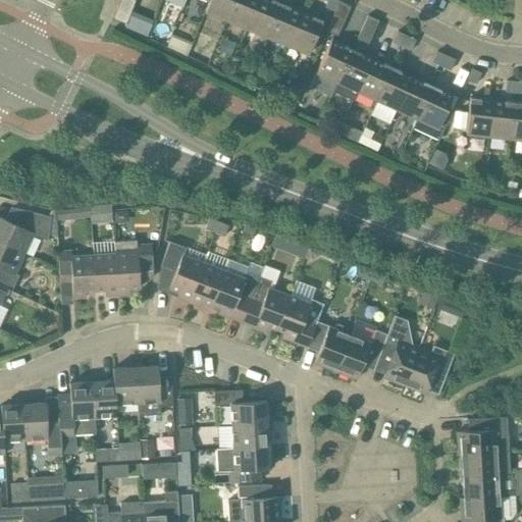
[(134,0),(118,0),(113,17),(125,22),(134,0)]
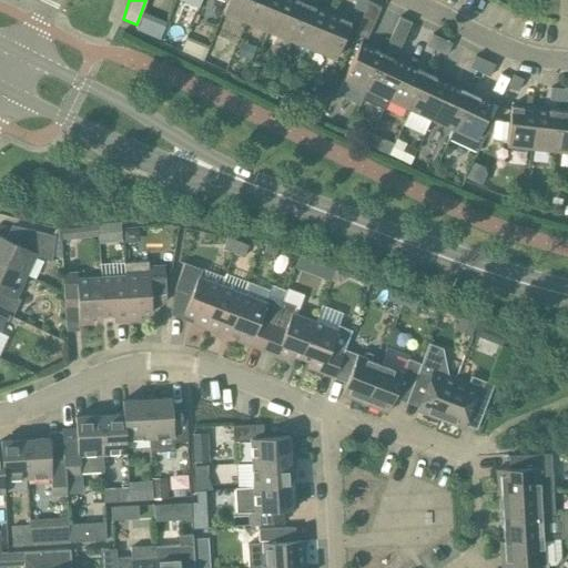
[(254,0),(227,0),(223,12),(246,21),(254,0)]
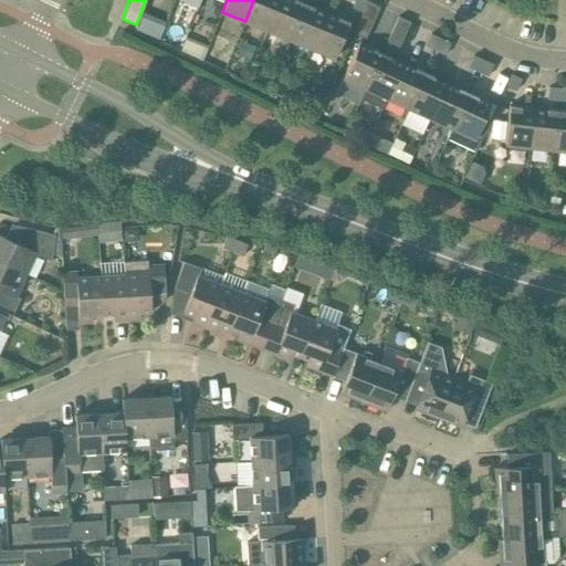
[(268,30),(280,0),(253,0),(245,21),(268,30)]
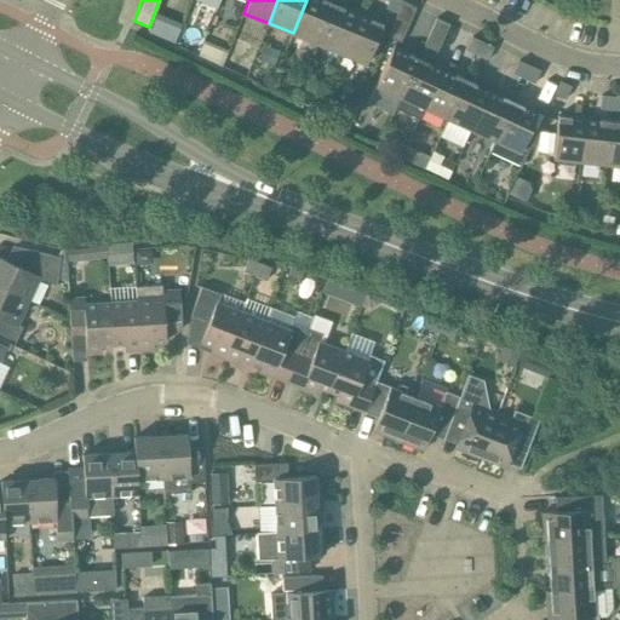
[(317,44),(333,4),(326,0),(306,0),(293,33),(317,44)]
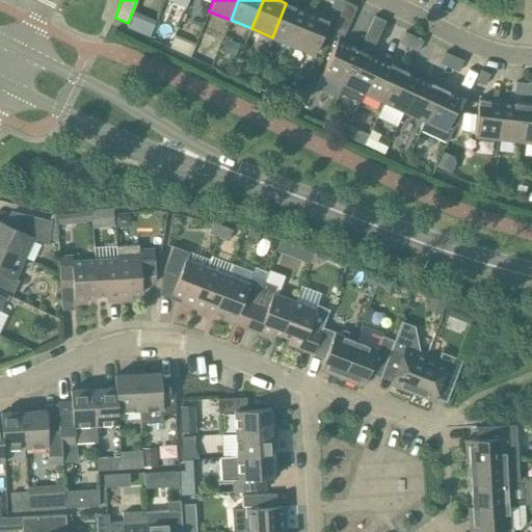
[(341,11),(344,0),(334,0),(331,7),(341,11)]
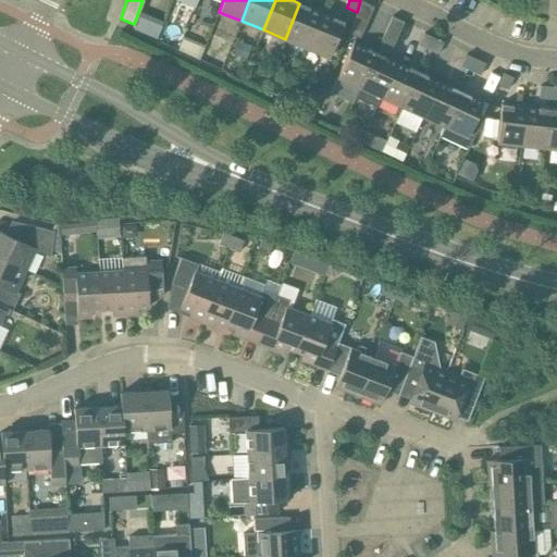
[(373,7),(362,0),(360,0),(357,12),(349,33),(361,37),(373,7)]
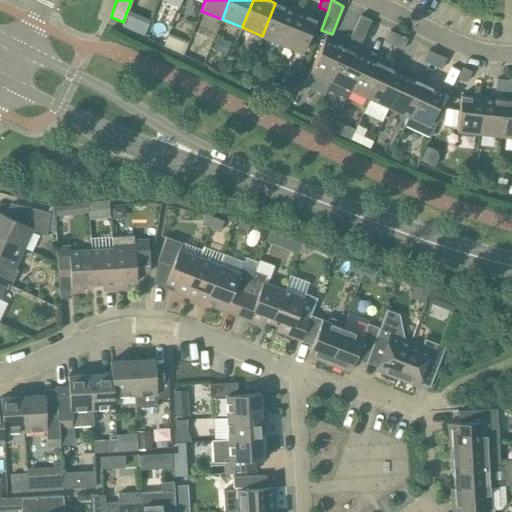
[(282,44),(296,11),(275,3),(262,36),(282,44)]
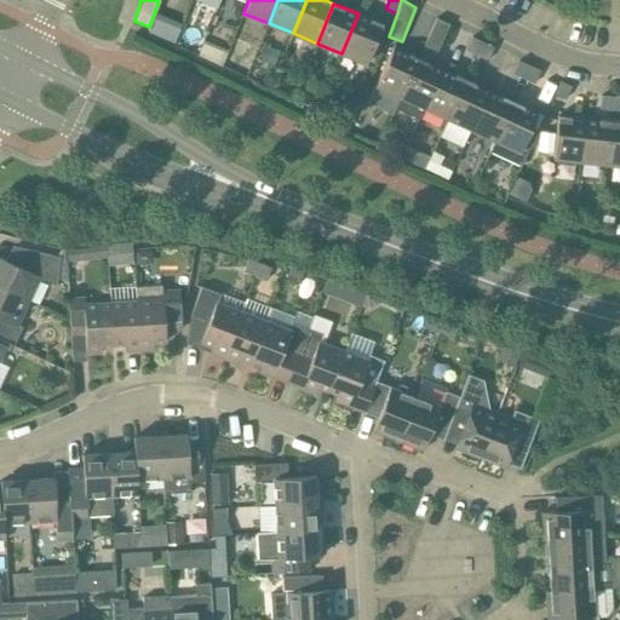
[(359,13),(342,53),(367,64),(383,23),(359,13)]
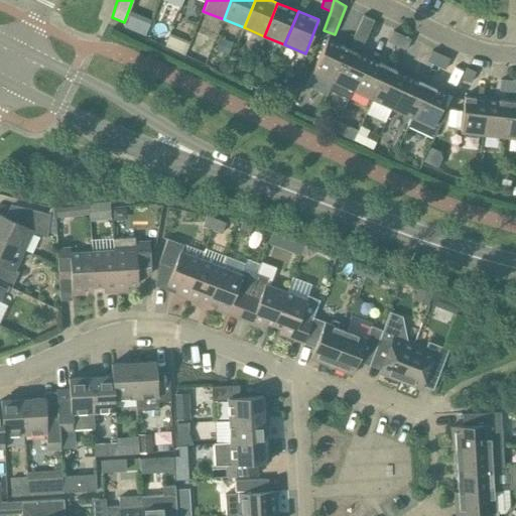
[(374,20),(364,15),(353,38),(364,43),(374,20)]
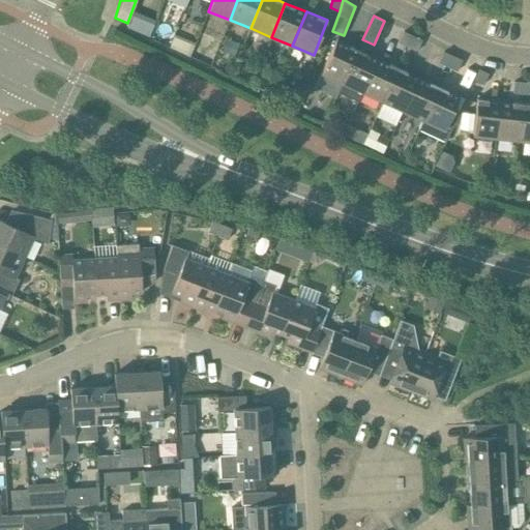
[(399,40),(408,46),(413,35),(404,30),(399,40)]
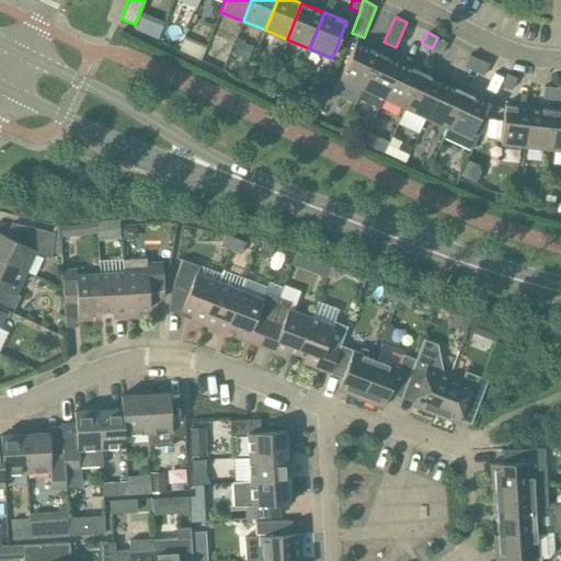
[(437,37),(432,48),(442,53),(447,42),(437,37)]
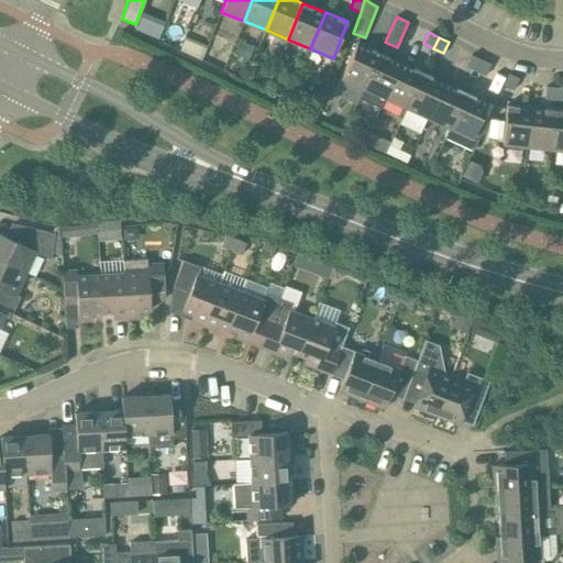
[(335,87),(333,94),(356,103),(360,98),(364,88),(363,88),(379,52),(357,41),(340,77),(335,87)]
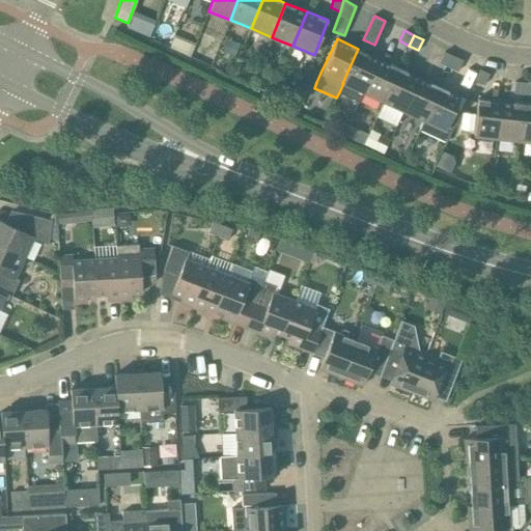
[(379,58),(358,49),(342,83),(343,83),(339,92),(359,102),(363,92),(362,92),(379,58)]
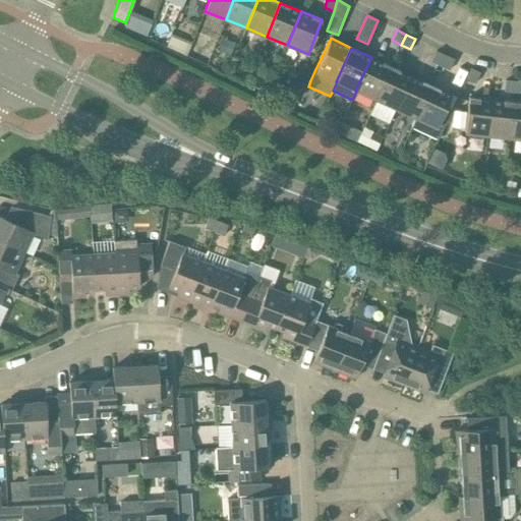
[(441,65),(446,54),(437,50),(431,61),(441,65)]
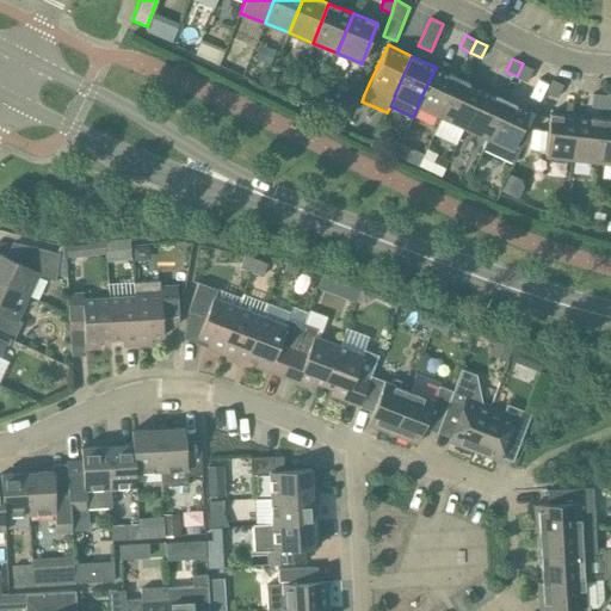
[(532,68),(523,63),(517,76),(526,81),(532,68)]
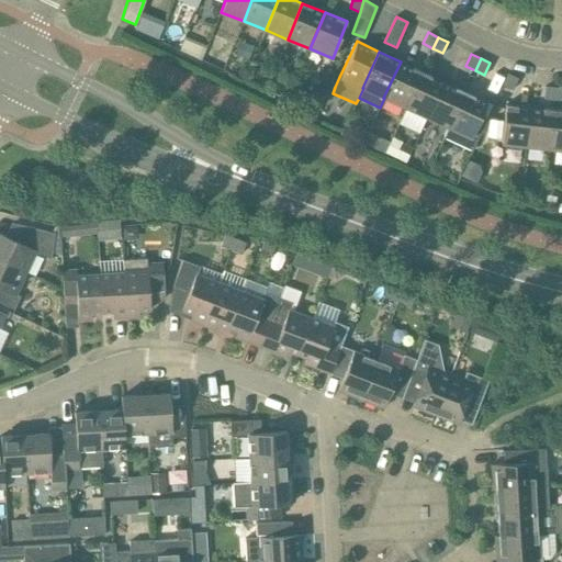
[(383,98),(384,98),(405,108),(422,71),(401,62),(383,98)]
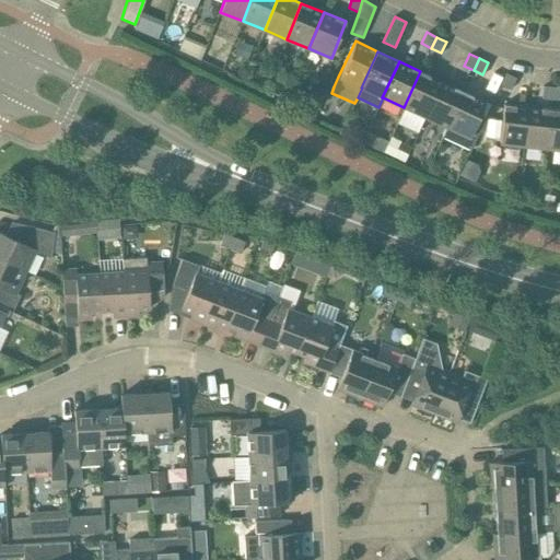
[(442,81),(420,71),(404,107),(426,117),(442,81)]
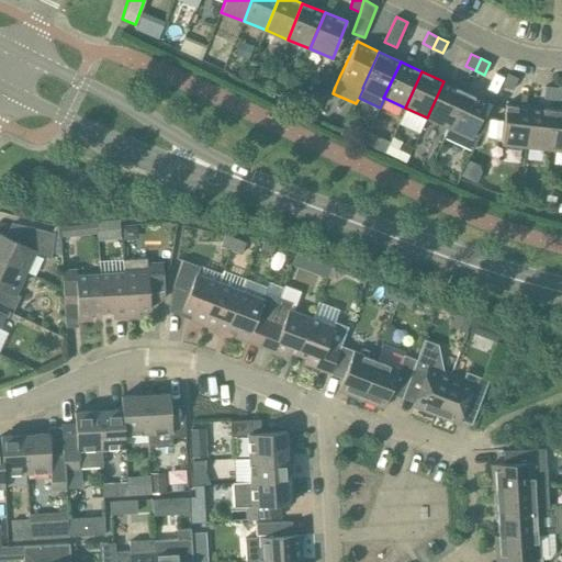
[(518,77),(507,72),(502,83),(513,89),(518,77)]
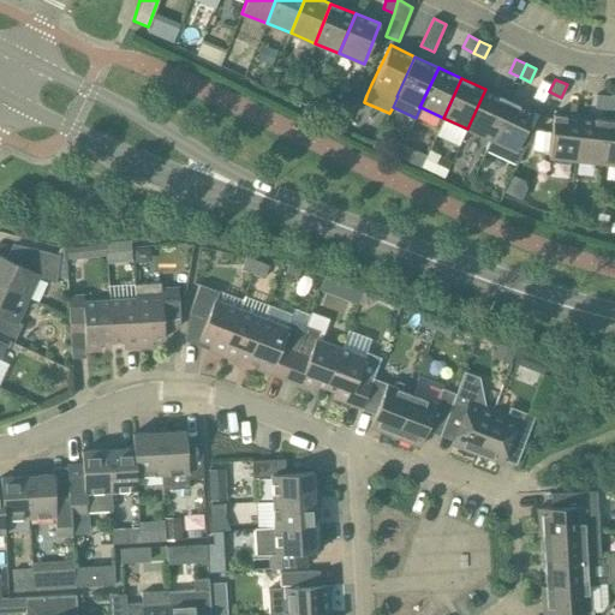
[(509,101),(485,89),(467,129),(490,139),(509,101)]
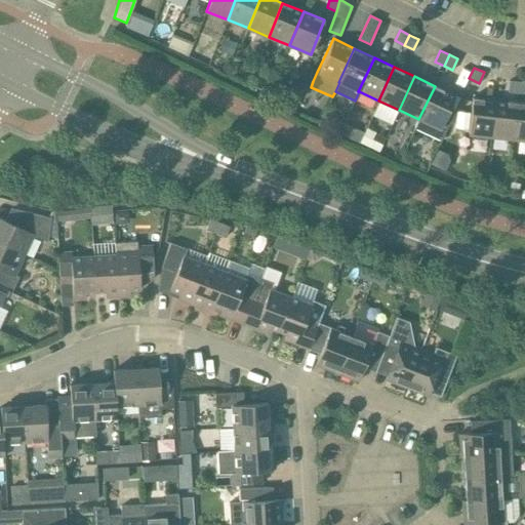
[(518,92),(520,81),(510,79),(508,91),(518,92)]
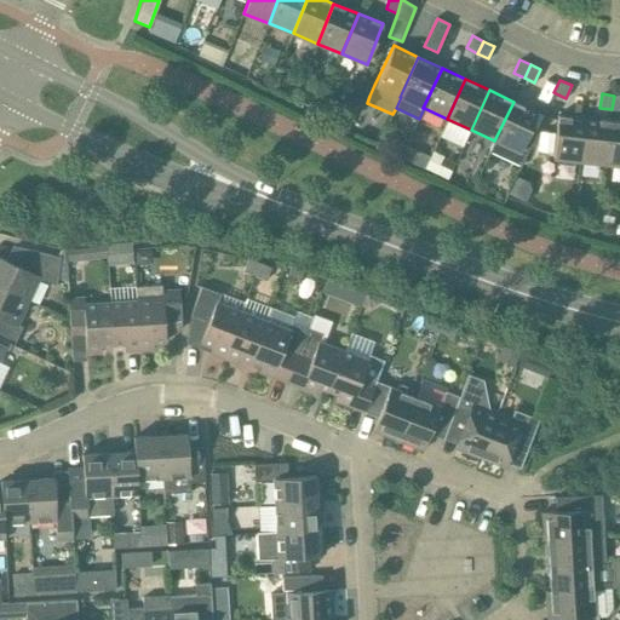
[(538,130),(532,127),(538,113),(514,102),(494,141),(489,151),(521,166),(538,130)]
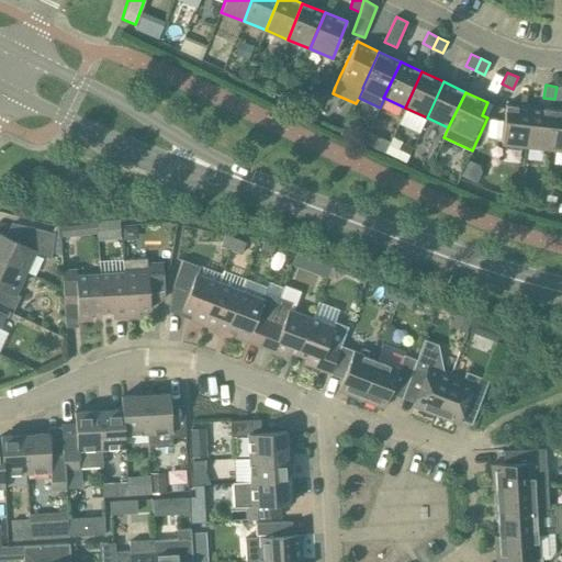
[(525,146),(529,107),(505,104),(501,144),(525,146)]
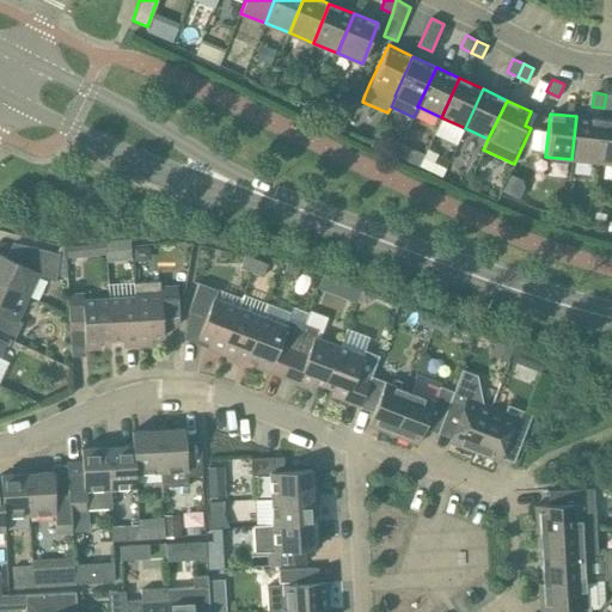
[(598,161),(603,118),(576,116),(571,159),(598,161)]
